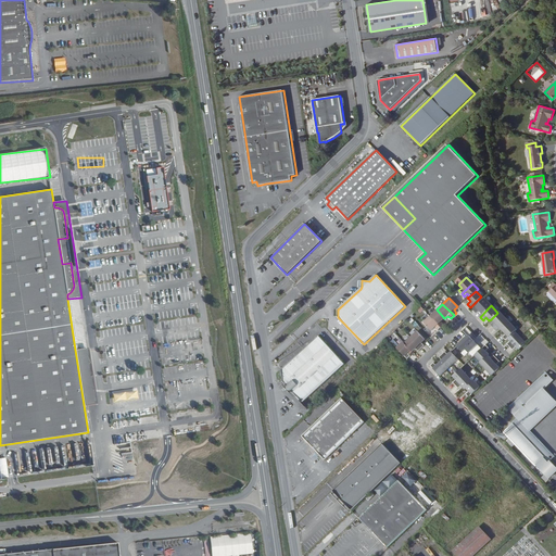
[(430,316),(441,327),(444,325),(442,321),(444,318),(437,310),(430,316)]
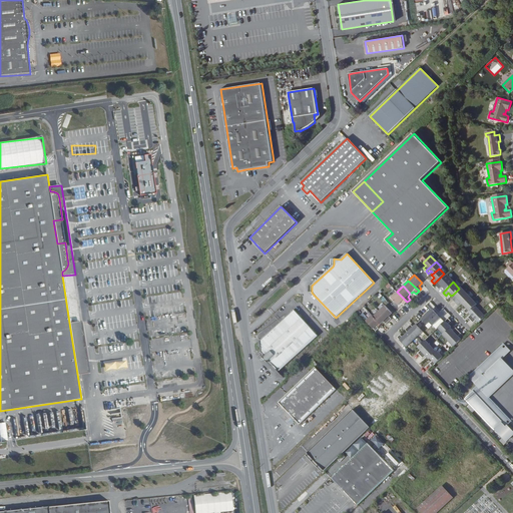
[(455,303),(466,293),(461,287),(459,289),(453,295),(455,297),(452,300),(455,303)]
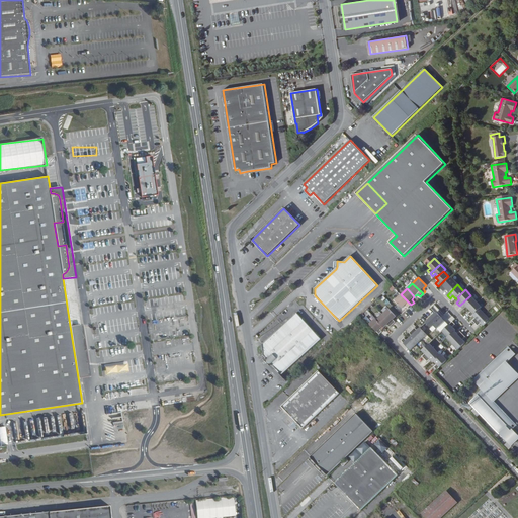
[(408,308),(411,305),(401,294),(395,299),(403,308),(406,306),(408,308)]
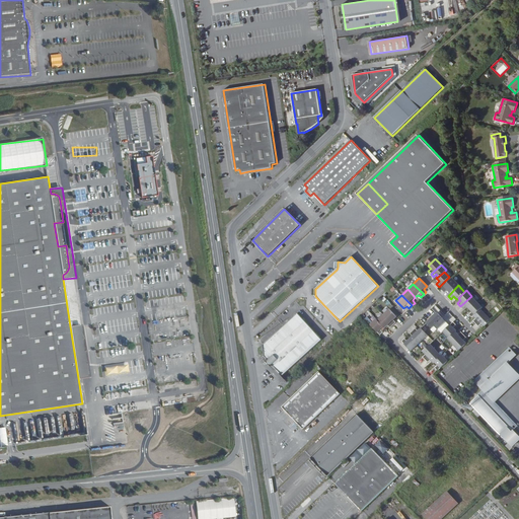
[(469,309),(477,301),(471,296),(460,306),(463,309),(466,306),(469,309)]
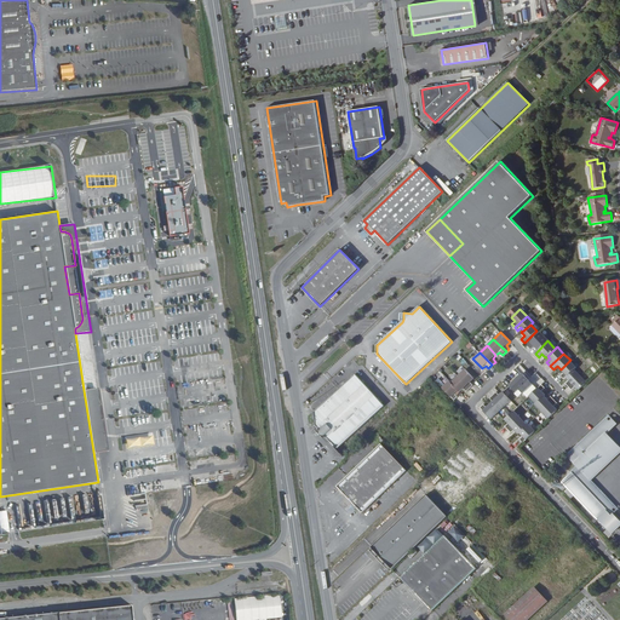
[(567,377),(574,369),(577,367),(570,360),(561,369),(563,373),(561,375),(564,379),(566,378),(567,377)]
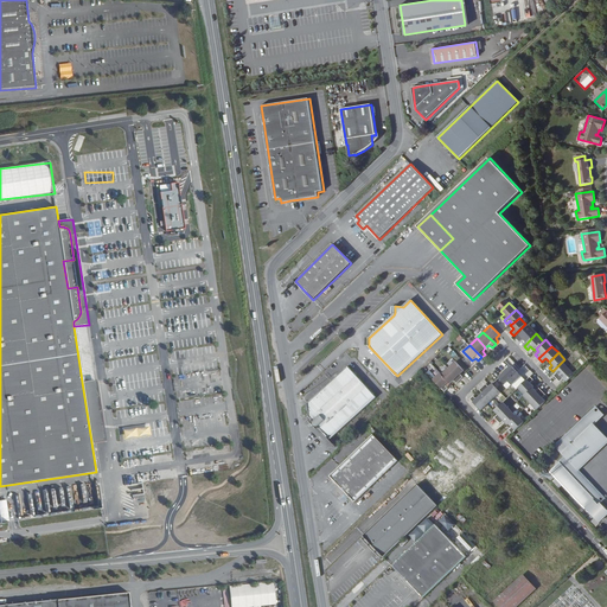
[(448,368),(460,381),(464,377),(461,375),(465,371),(455,362),(448,368)]
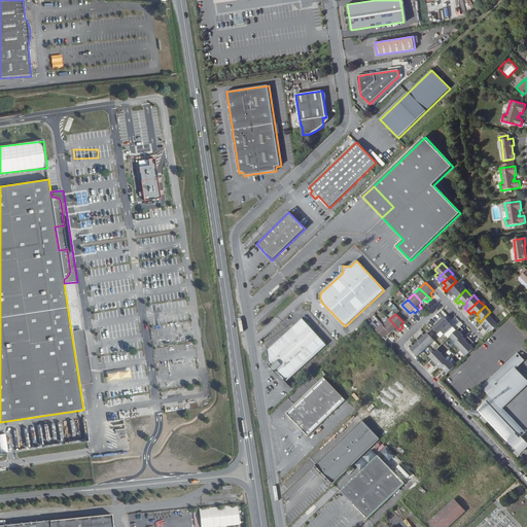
[(484,328),(493,319),(488,314),(482,320),(481,321),(484,323),(481,326),(484,328)]
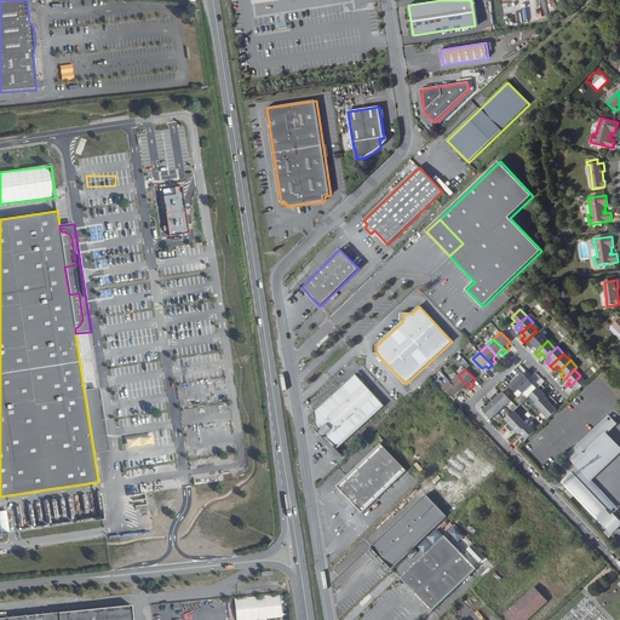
[(314,412),(315,425),(320,430),(325,436),(338,452),(385,407),(355,374),(314,412)]
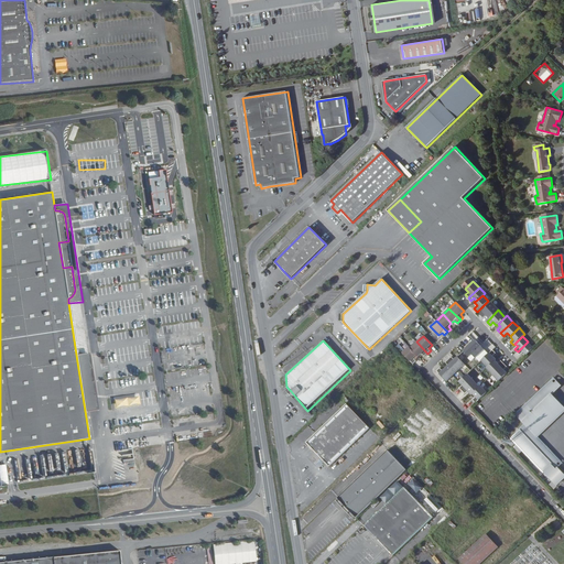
[(410,347),(418,355),(419,357),(422,354),(424,356),(427,354),(416,342),(410,347)]
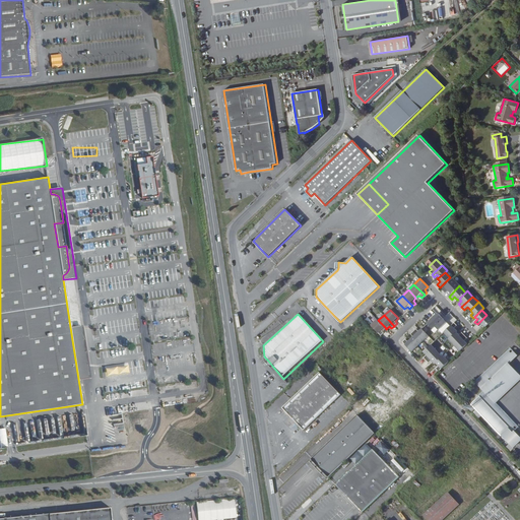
[(486,315),(477,324),(479,327),(482,325),(484,327),(493,321),(486,315)]
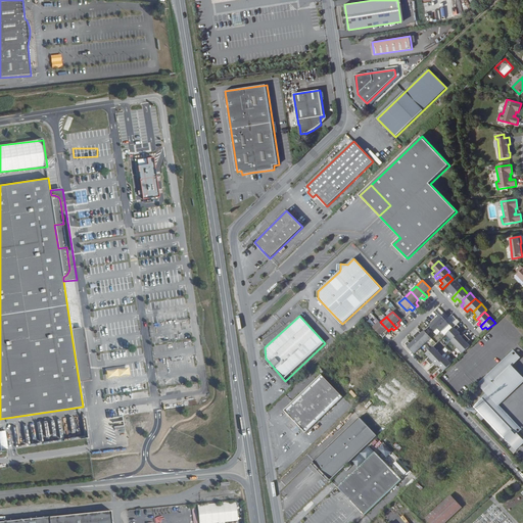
[(384,332),(387,329),(380,322),(379,321),(373,327),(383,338),(386,335),(384,332)]
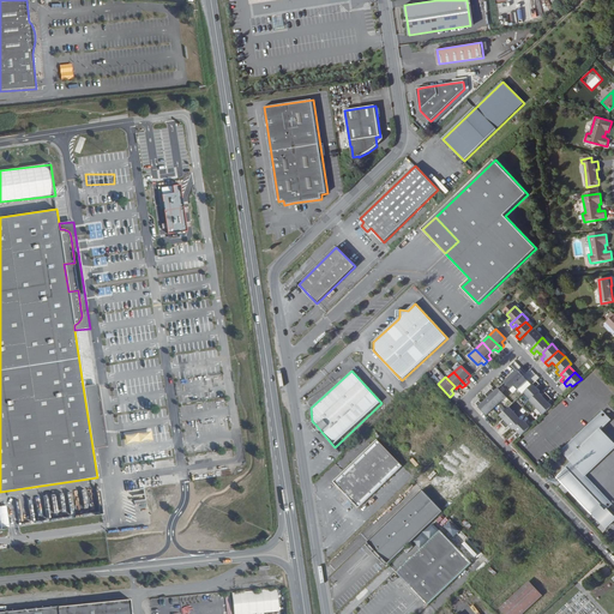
[(531,401),(540,392),(541,391),(537,387),(540,384),(536,380),(524,392),(531,401)]
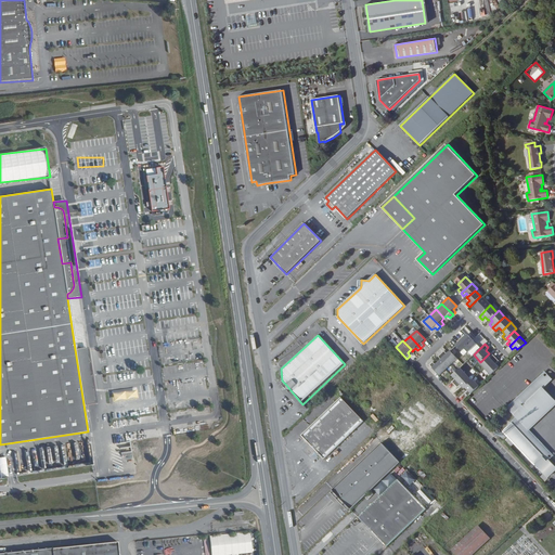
[(89,348),(75,349),(84,407),(97,404),(89,348)]
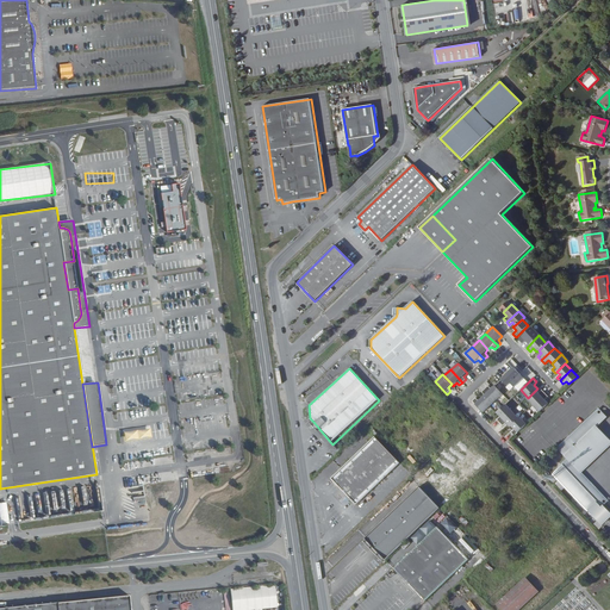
[(489,386),(485,388),(496,400),(503,394),(495,386),(491,388),(489,386)]
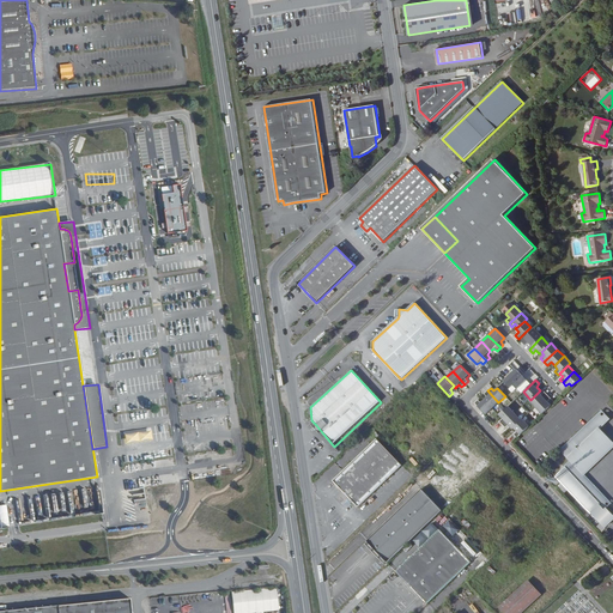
[(498,402),(487,390),(484,394),(487,396),(484,400),(492,408),(498,402)]
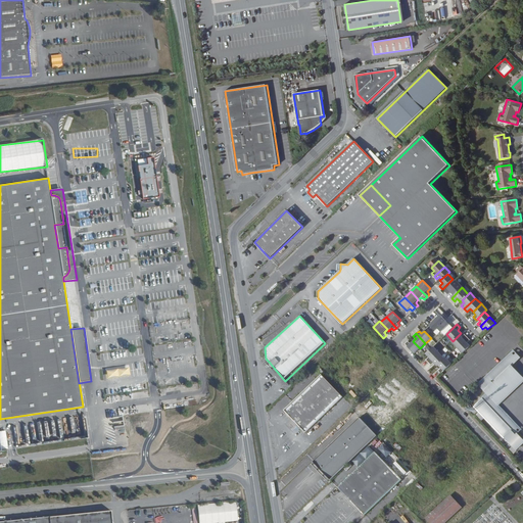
[(457,347),(468,337),(465,334),(463,337),(460,334),(453,341),(452,341),(457,347)]
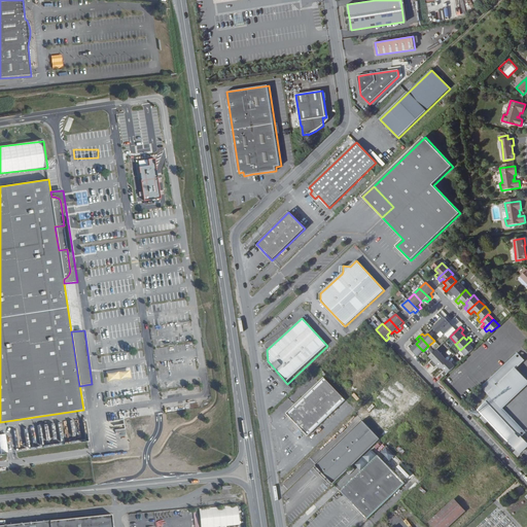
[(471,340),(460,350),(466,356),(475,348),(471,345),(473,343),(471,340)]
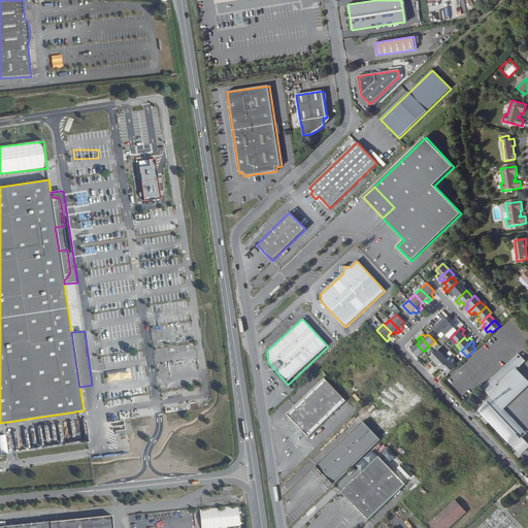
[(424,352),(417,344),(415,347),(411,344),(409,348),(419,357),(424,352)]
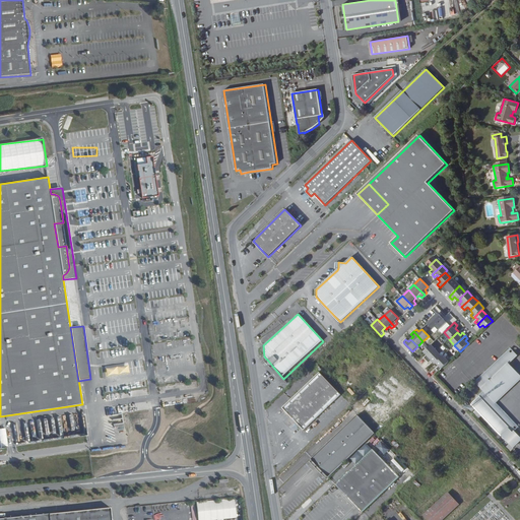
[(424,358),(427,361),(437,350),(432,344),(424,352),(427,355),(424,358)]
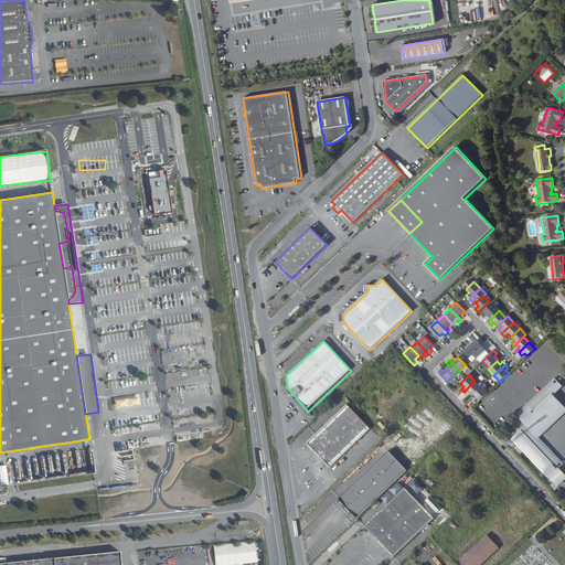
[(475,381),(464,392),(466,394),(469,392),(472,396),(473,395),(476,392),(481,387),(475,381)]
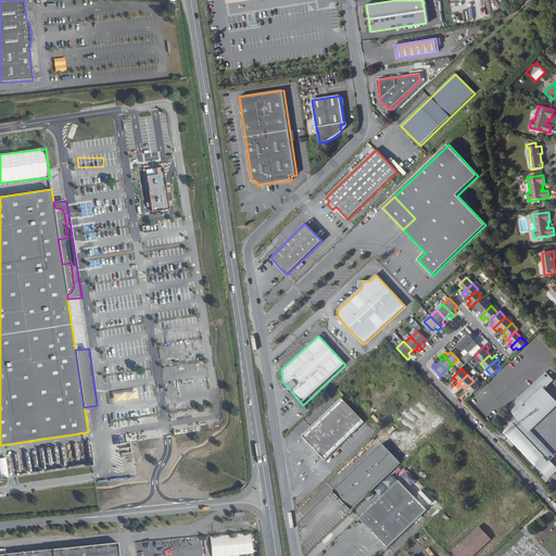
[(550,457),(547,453),(544,449),(540,444),(539,445),(535,441),(535,440),(536,440),(536,439),(536,438),(535,437),(530,431),(555,406),(555,400),(550,393),(555,387),(555,382),(551,377),(540,383),(528,393),(509,409),(518,418),(513,424),(514,425),(505,432),(538,466),(548,478),(555,470),(555,466),(550,459),(550,458),(550,457)]
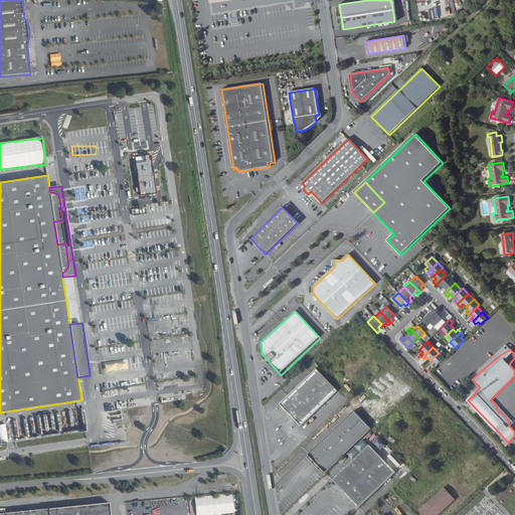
[(434,357),(432,360),(435,362),(432,365),(435,368),(445,358),(440,352),(439,353),(434,357)]
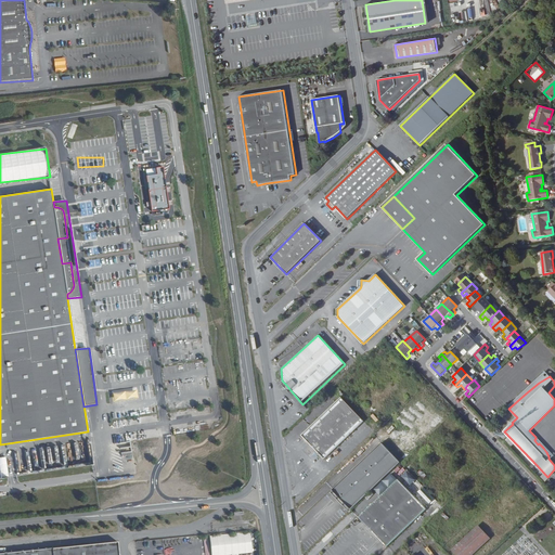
[(473,407),(487,395),(482,389),(468,402),(473,407)]
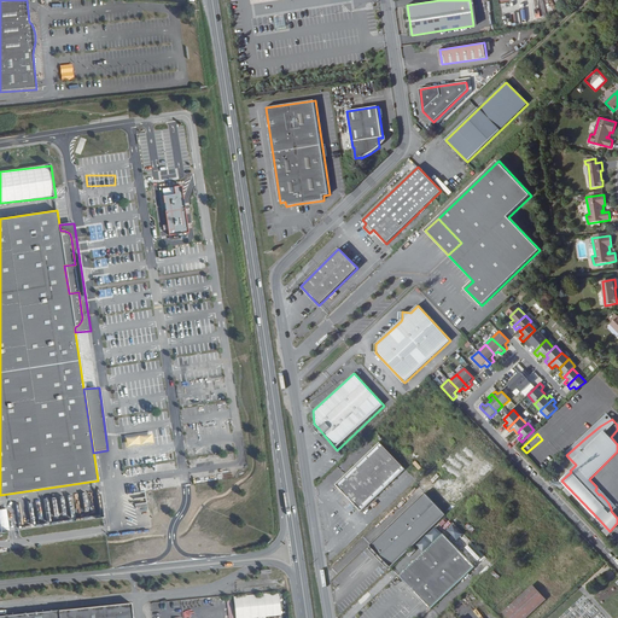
[(361,511),(406,470),(380,443),(336,485),(339,488),(361,511)]
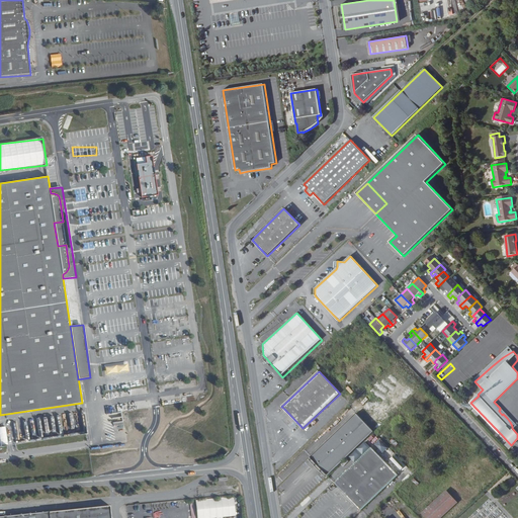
[(328,476),(373,431),(356,413),(310,457),(328,476)]
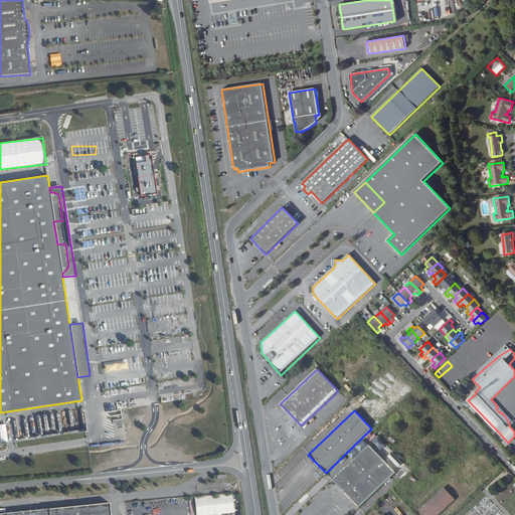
[(359,507),(396,472),(369,445),(333,480),(359,507)]
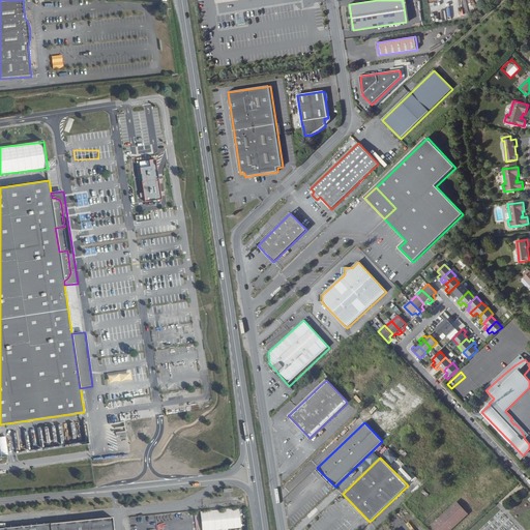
[(437,529),(449,529),(467,514),(457,503),(433,525),(437,529)]
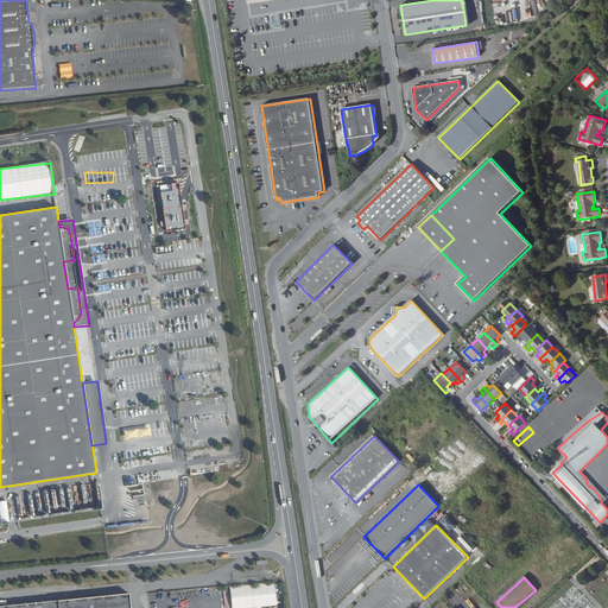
[(232,607),(236,607),(277,606),(276,582),(230,586),(232,607)]
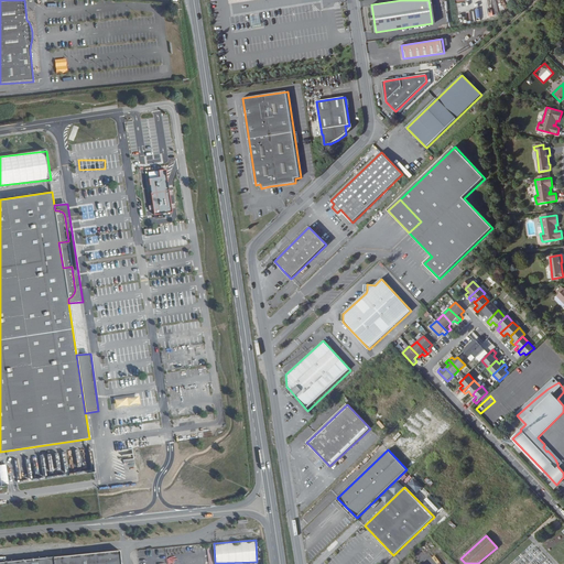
[(122,563),(122,562),(125,562),(123,560),(123,557),(122,557),(121,549),(19,560),(0,561),(0,563),(122,563)]
